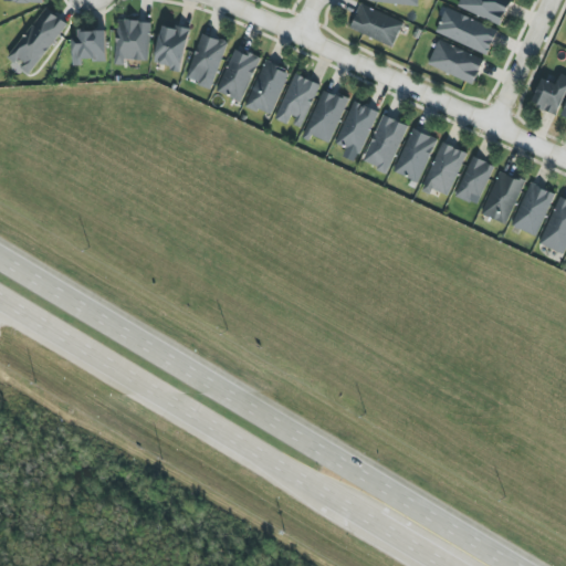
[(461,0),(458,10),(503,24),(510,0),(461,0)]
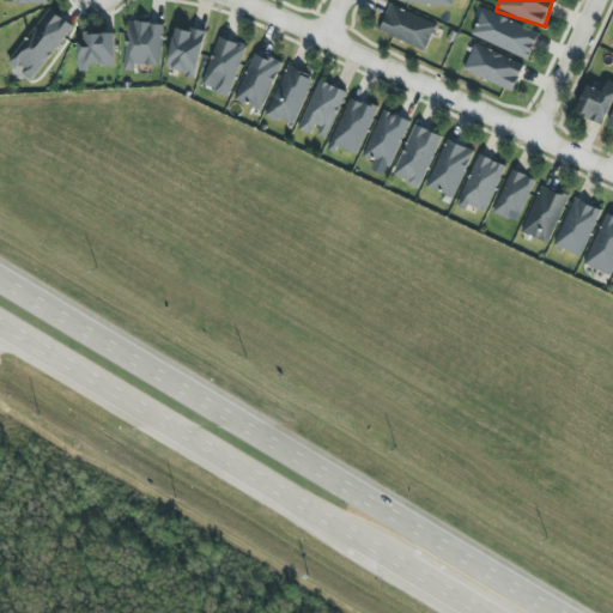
[(437,22),(389,7),(381,35),(429,49),(437,22)]
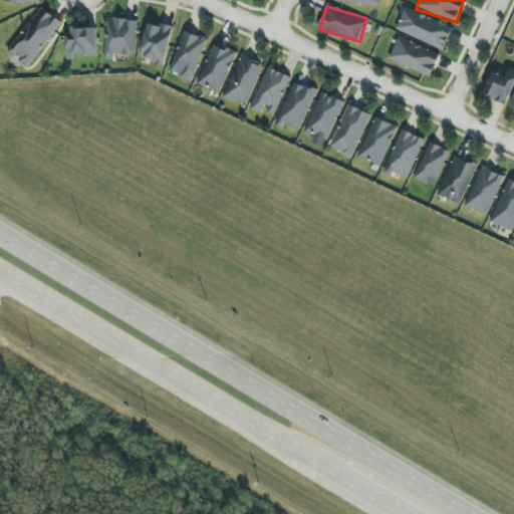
[(27,67),(61,22),(41,7),(7,53),(27,67)]
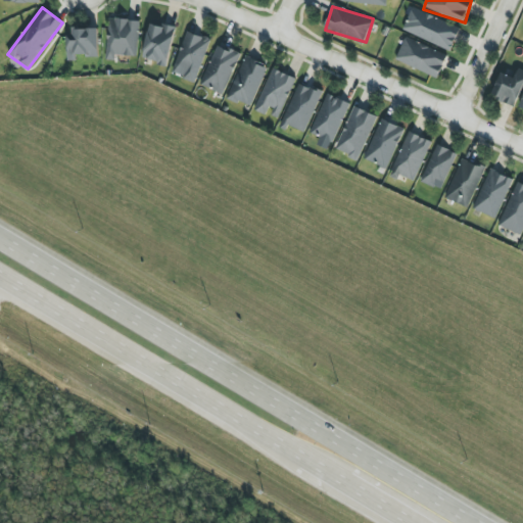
[(461,29),(414,7),(402,30),(450,51),(461,29)]
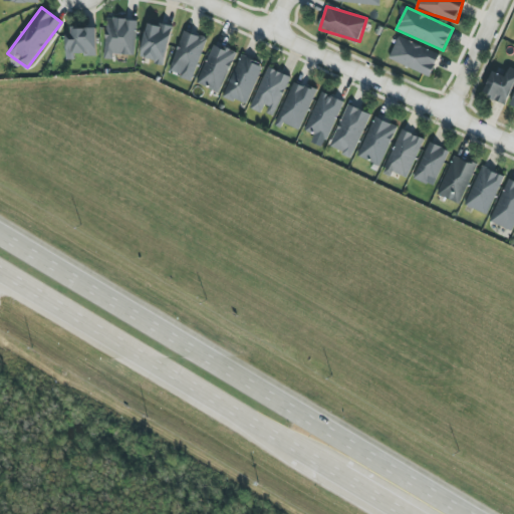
[(104,59),(113,59),(114,54),(136,56),(138,20),(106,18),(104,59)]
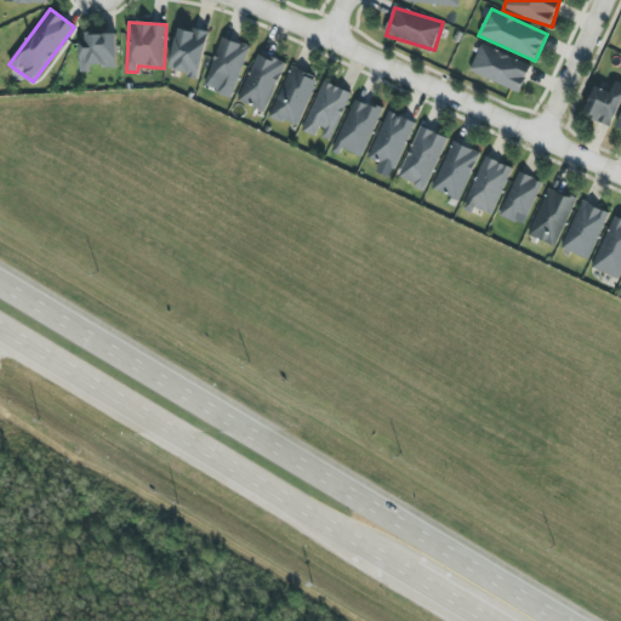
[(178,27),(170,72),(199,78),(209,33),(178,27)]
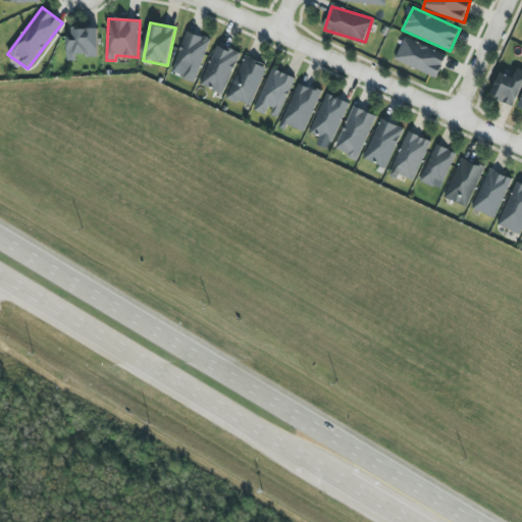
[(98,29),(66,30),(67,61),(77,61),(77,56),(99,55),(98,29)]
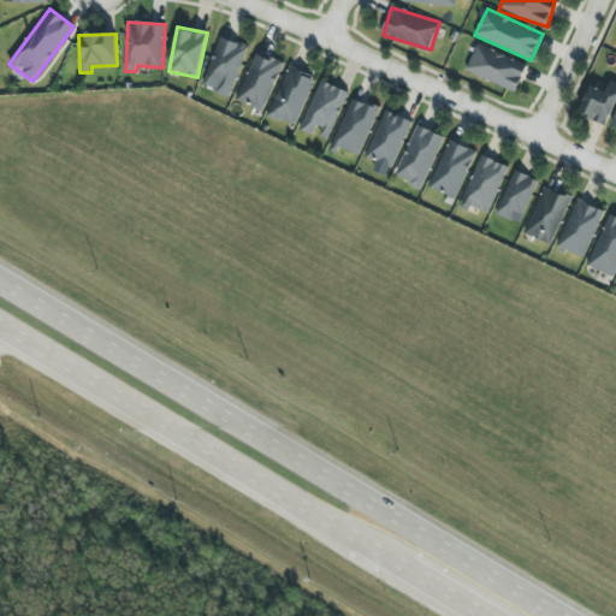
[(230,96),(248,47),(220,36),(202,87),(230,96)]
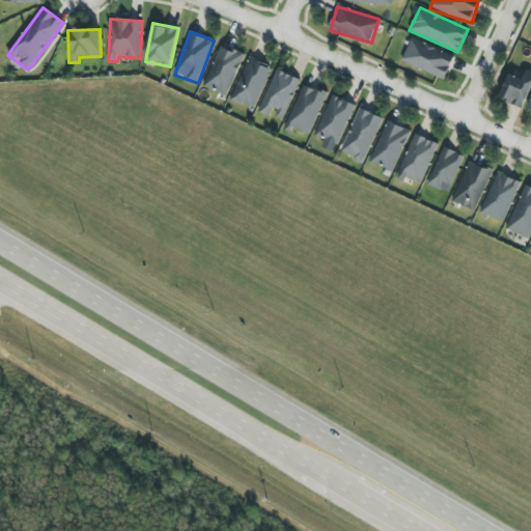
[(401,61),(445,80),(454,56),(412,37),(401,61)]
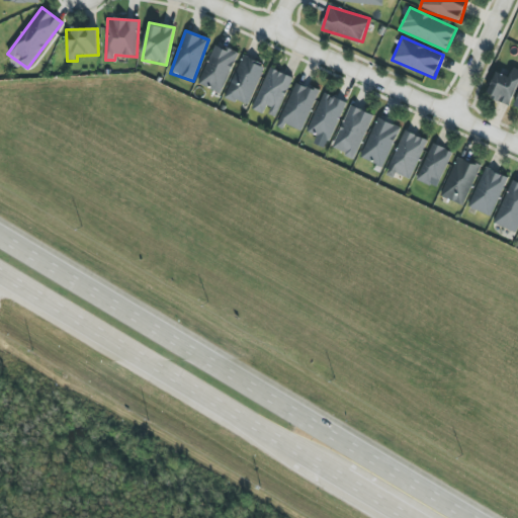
[(238,54),(214,45),(198,85),(222,94),(238,54)]
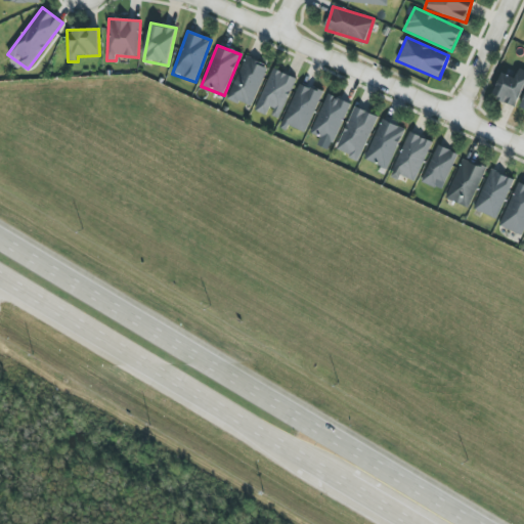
[(227,97),(251,107),(269,67),(247,56),(227,97)]
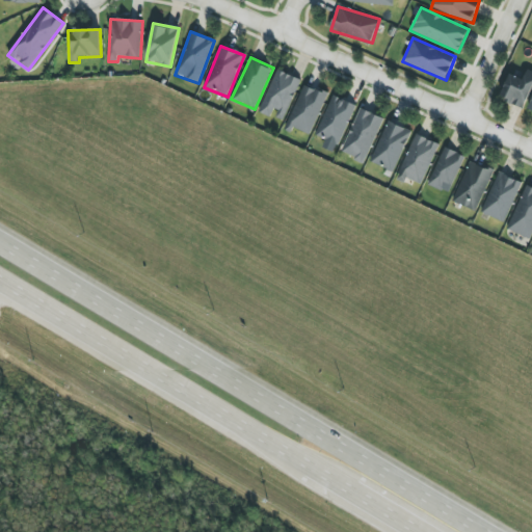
[(259,112),(270,117),(271,114),(284,120),(301,79),(277,70),(259,112)]
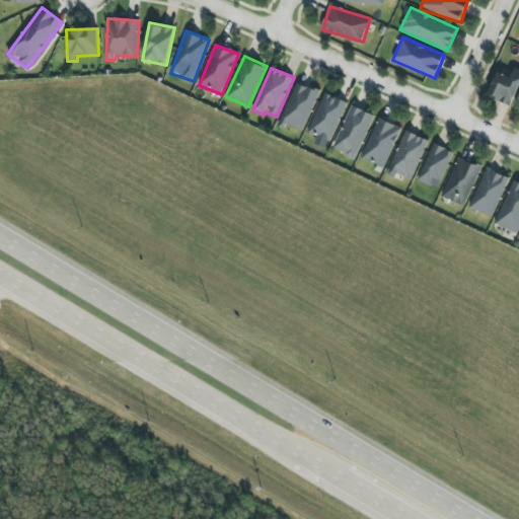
[(512,105),(518,86),(518,69),(514,68),(511,77),(497,72),(488,96),(512,105)]
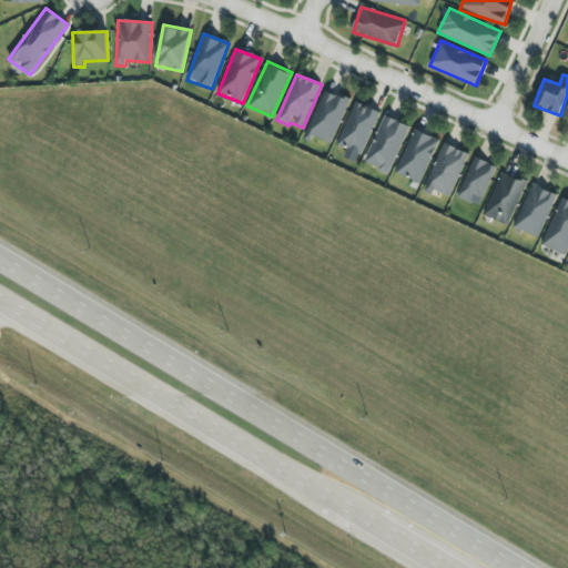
[(331,145),(351,100),(326,89),(305,134),(331,145)]
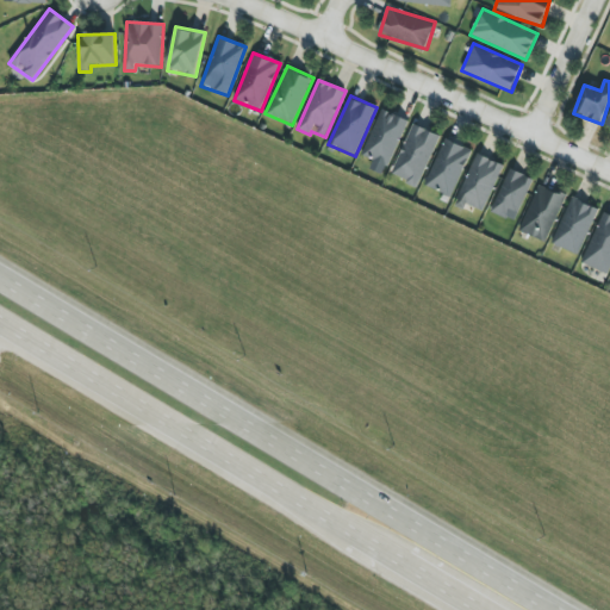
[(408,120),(381,110),(363,154),(390,165),(408,120)]
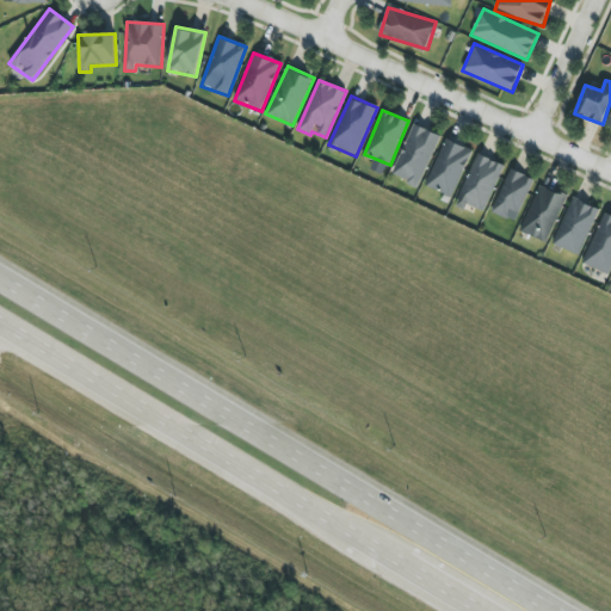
[(442,135),(414,124),(393,176),(419,187),(442,135)]
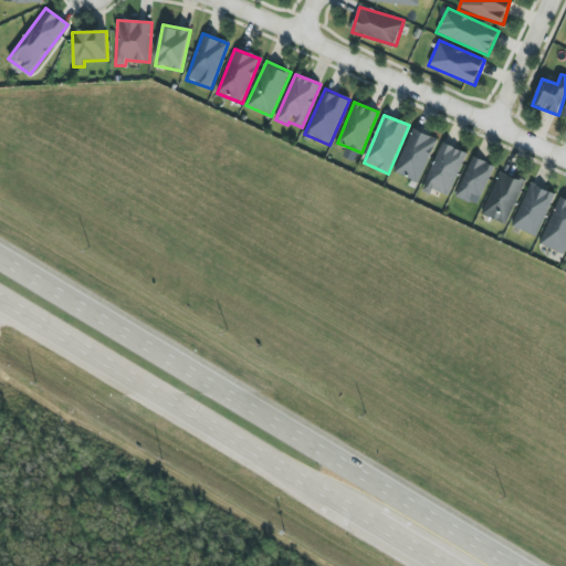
[(419,184),(438,140),(413,129),(395,173),(419,184)]
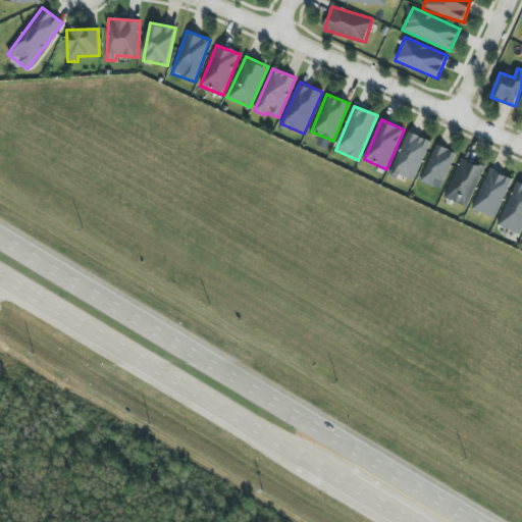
[(431,141),(408,132),(389,176),(398,179),(400,175),(414,181),(431,141)]
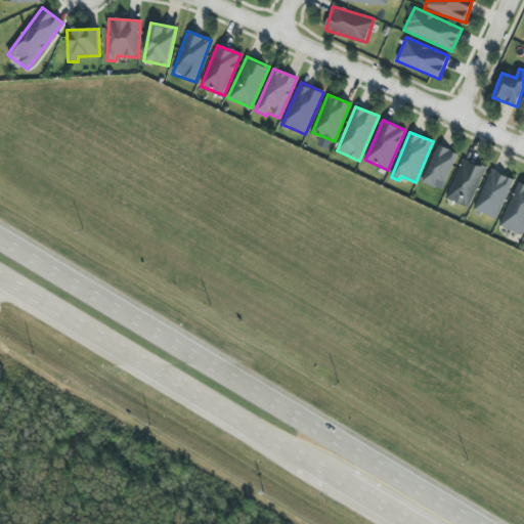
[(422,181),(442,191),(460,155),(439,144),(422,181)]
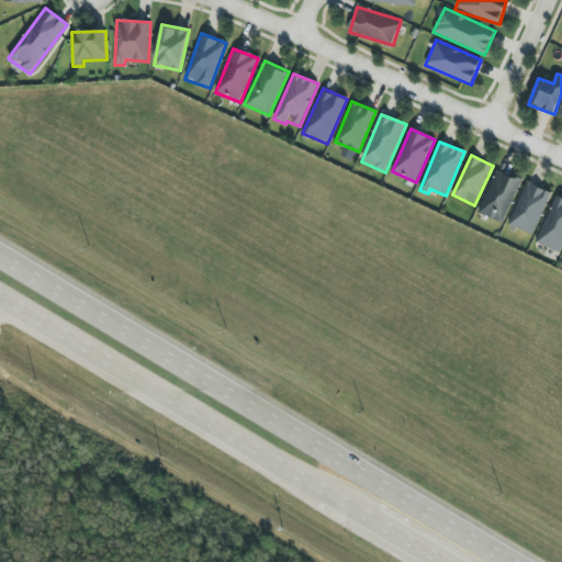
[(503,224),(523,181),(496,170),(478,212),(503,224)]
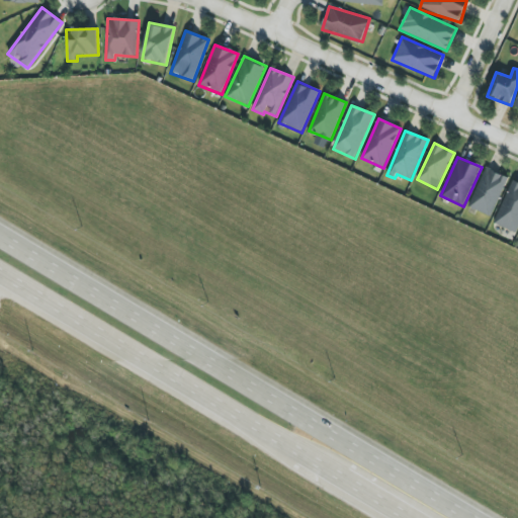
[(468,206),(491,217),(509,178),(486,168),(468,206)]
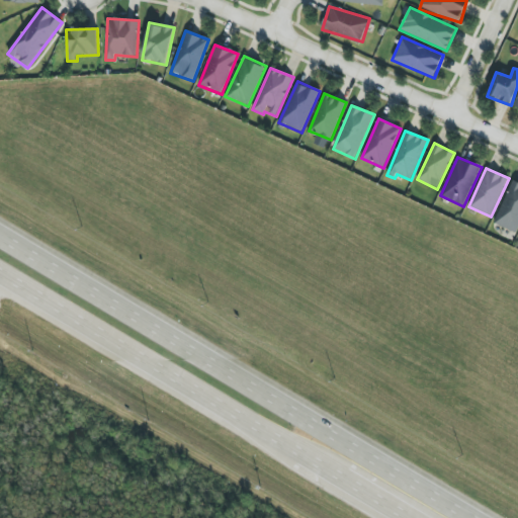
[(517,233),(517,182),(511,181),(495,225),(517,233)]
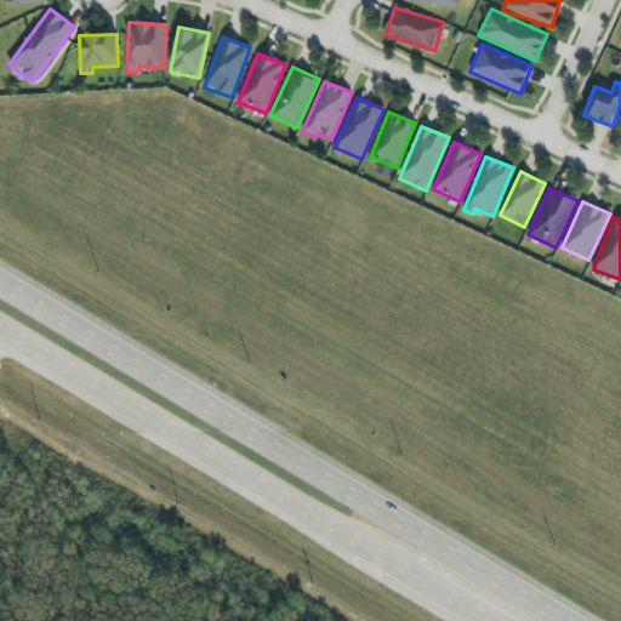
All buildings are outlined.
